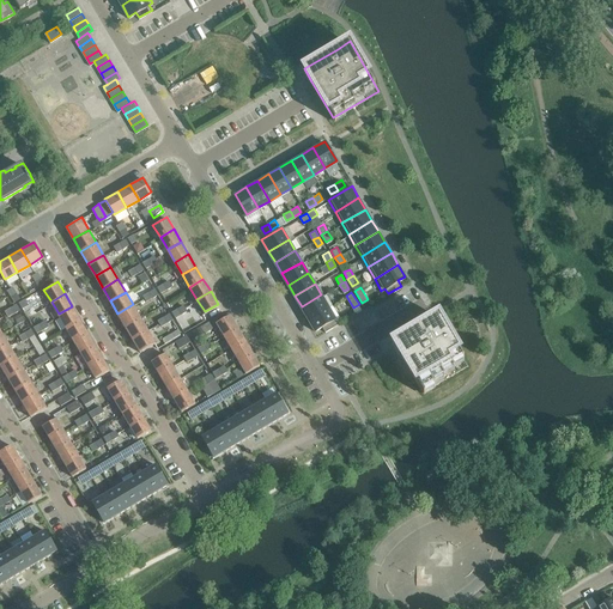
[(328,305),(321,294),(302,306),(308,317),(328,305)]
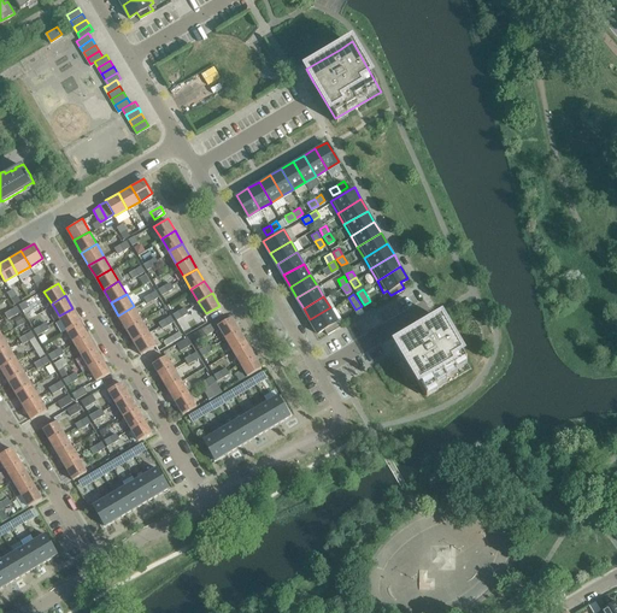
[(310,319),(317,331),(324,328),(327,332),(340,325),(339,323),(344,320),(334,305),(330,307),(310,319)]
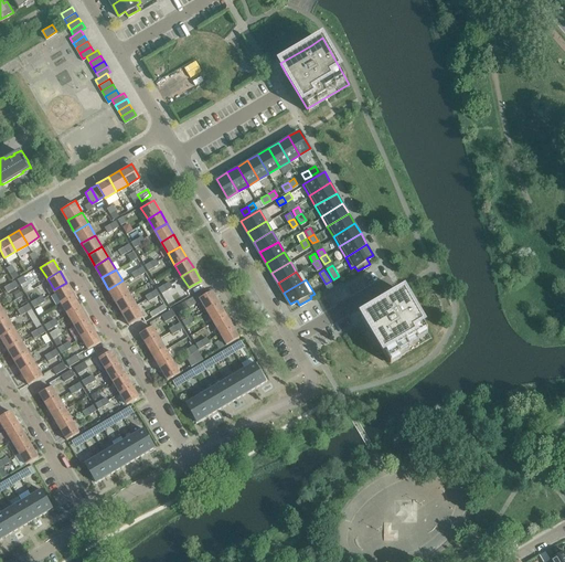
[(123,281),(108,289),(115,300),(129,292),(123,281)]
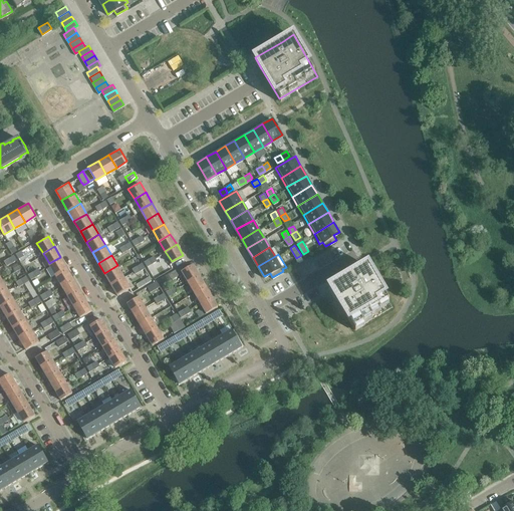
[(49,263),(55,274),(66,267),(60,257),(49,263)]
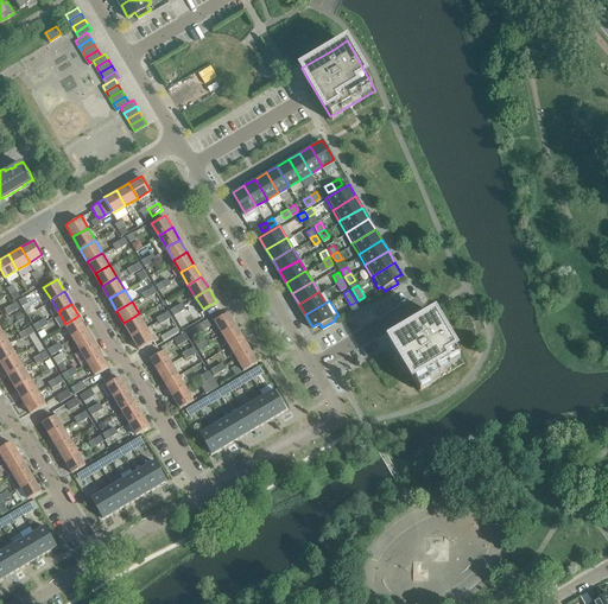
[(228,311),(214,319),(222,331),(235,324),(228,311)]
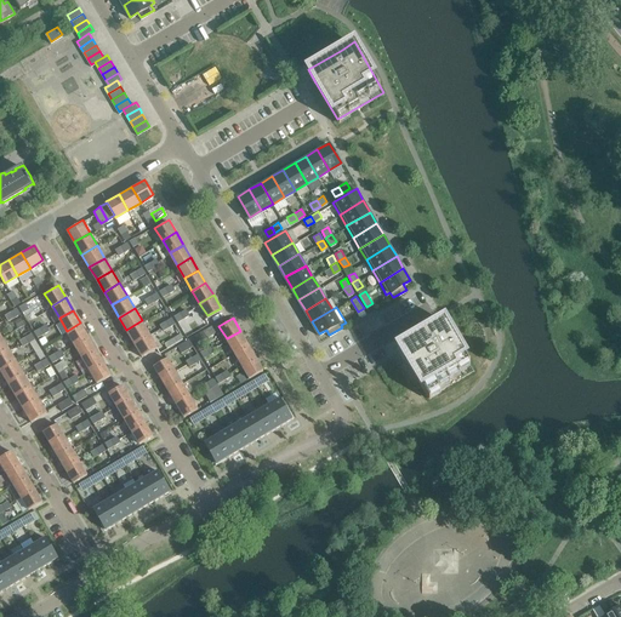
[(398,346),(428,396),(474,369),(444,319),(415,336),(398,346)]
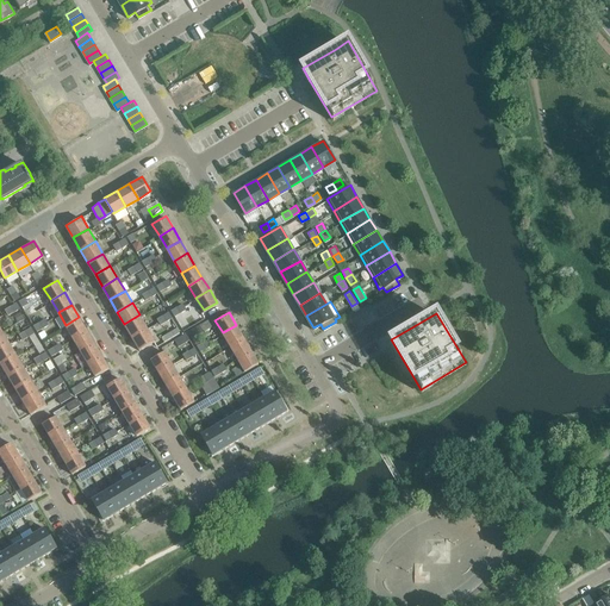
[(124,324),(131,336),(147,328),(139,314),(124,324)]
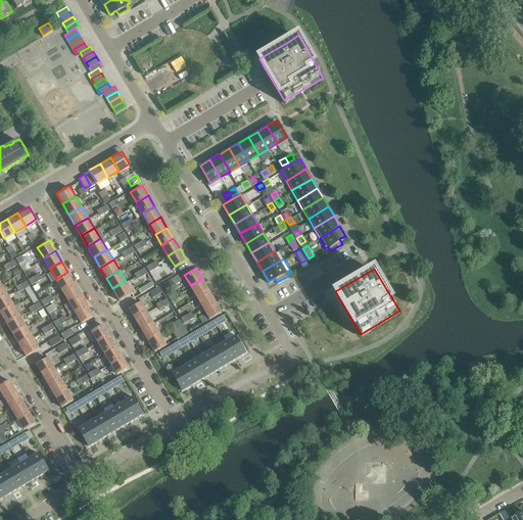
[(74,283),(67,272),(56,279),(62,289),(74,283)]
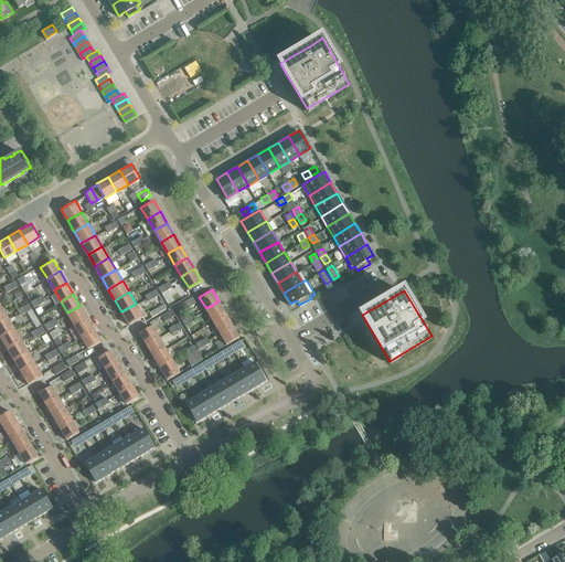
[(178,311),(189,306),(184,299),(174,306),(178,311)]
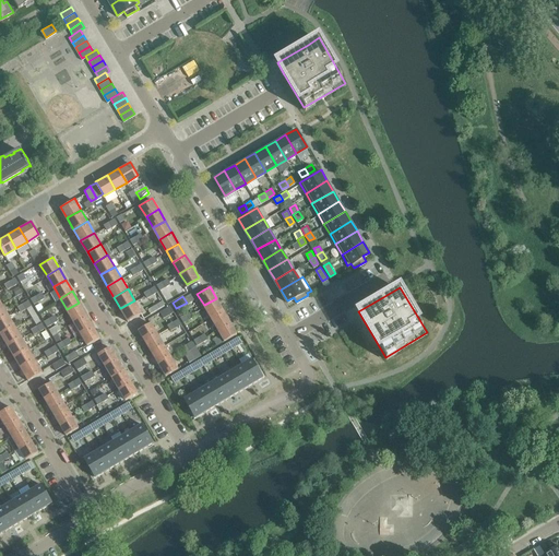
[(216,298),(204,305),(211,317),(223,309),(216,298)]
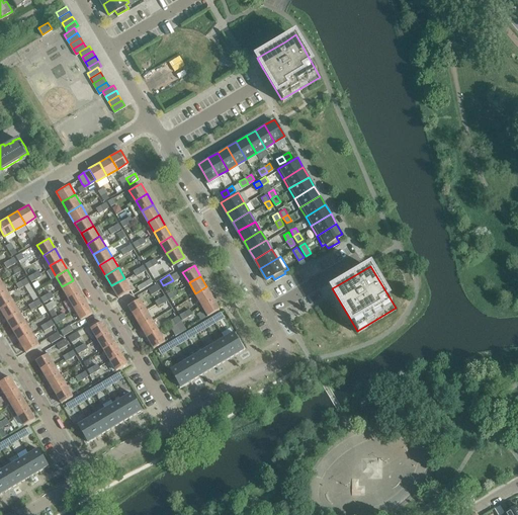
[(153,281),(150,277),(137,284),(140,288),(153,281)]
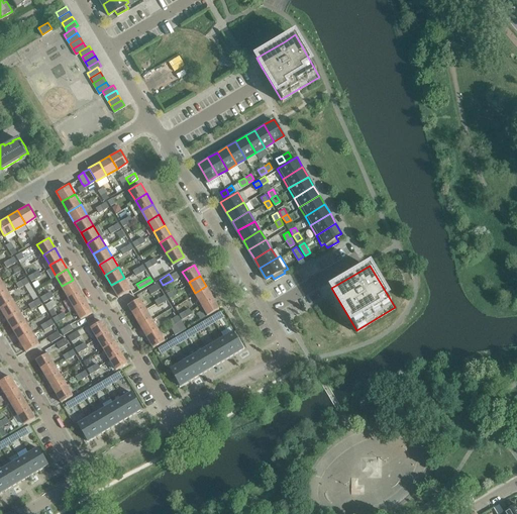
[(111,285),(118,296),(130,288),(124,278),(111,285)]
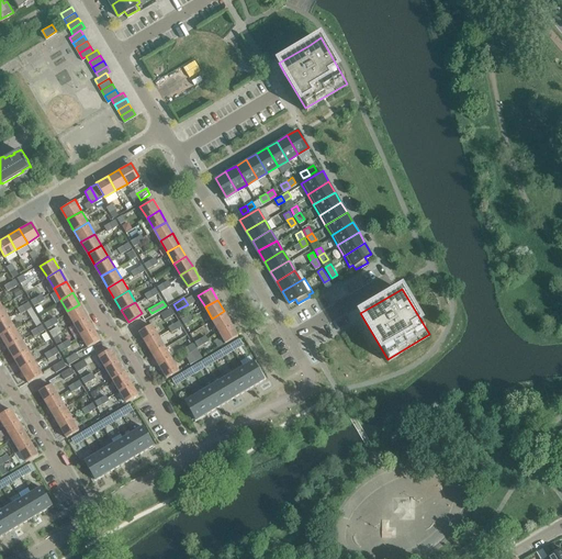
[(67,311),(74,323),(86,315),(79,304),(67,311)]
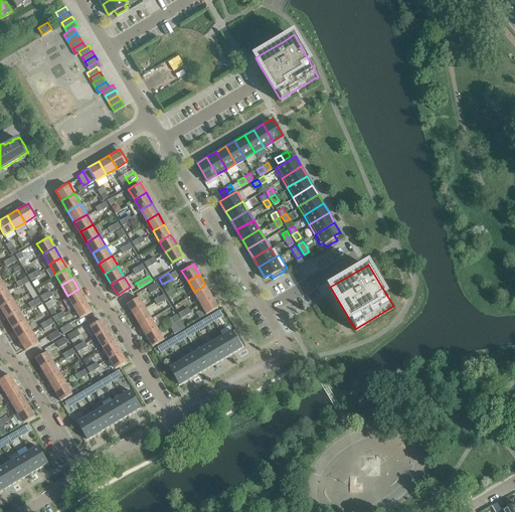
[(150,291),(160,286),(156,280),(147,286),(150,291)]
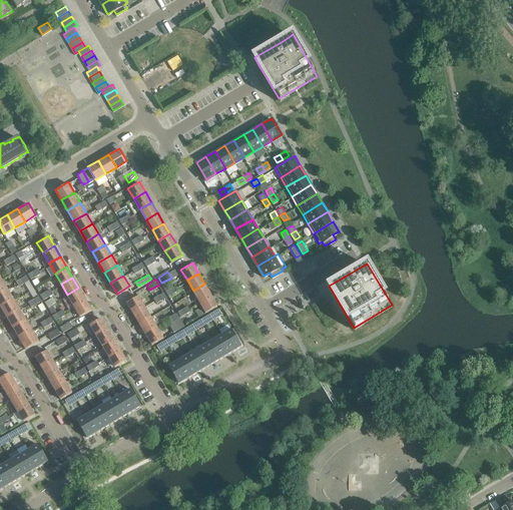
[(193,291),(199,301),(210,294),(204,284),(193,291)]
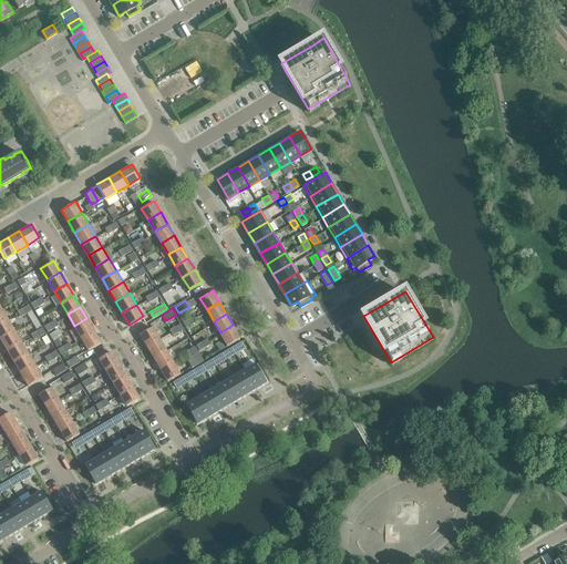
[(0,322),(0,336),(1,338),(14,330),(8,318),(0,322)]
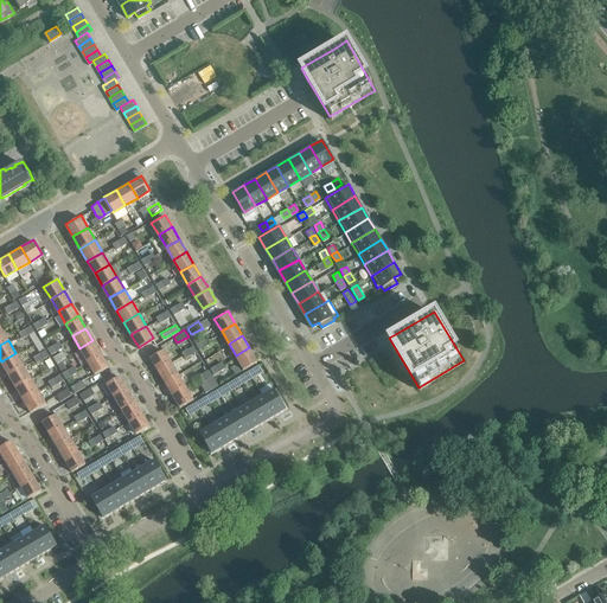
[(101,352),(93,340),(80,348),(87,360),(101,352)]
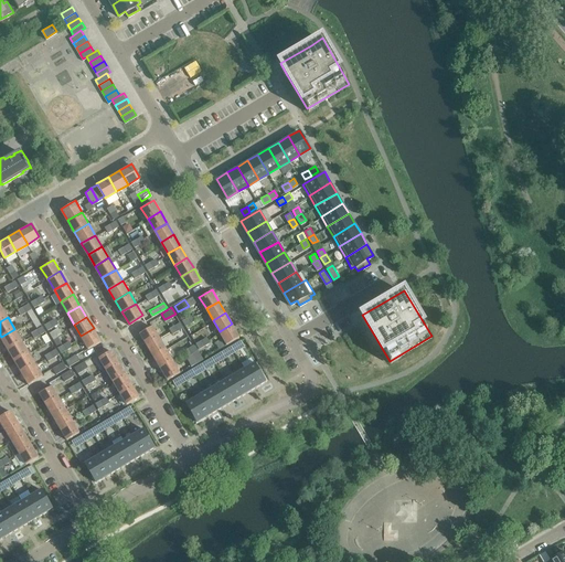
[(232,324),(220,331),(226,343),(238,336),(232,324)]
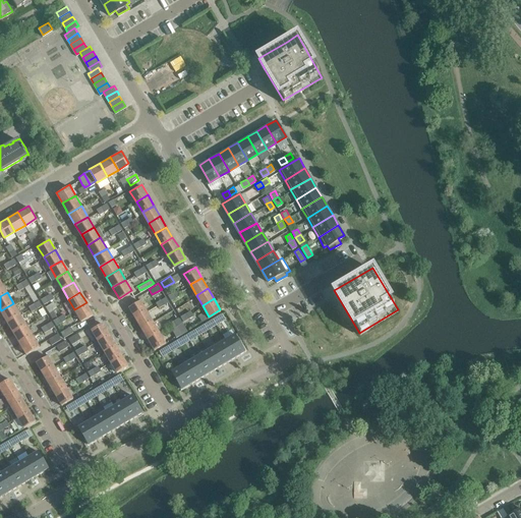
[(135,317),(147,310),(140,299),(129,306),(135,317)]
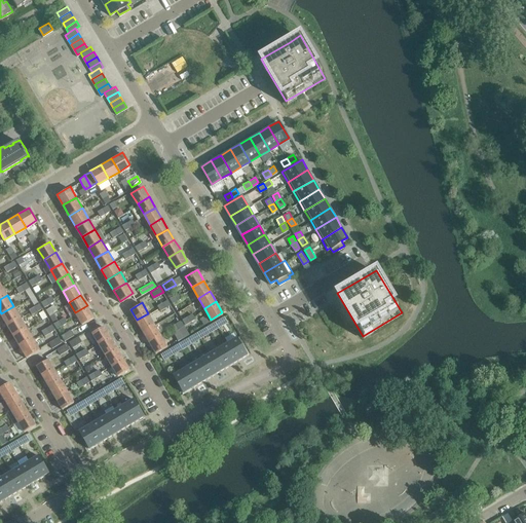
[(49,313),(58,309),(53,303),(45,308),(49,313)]
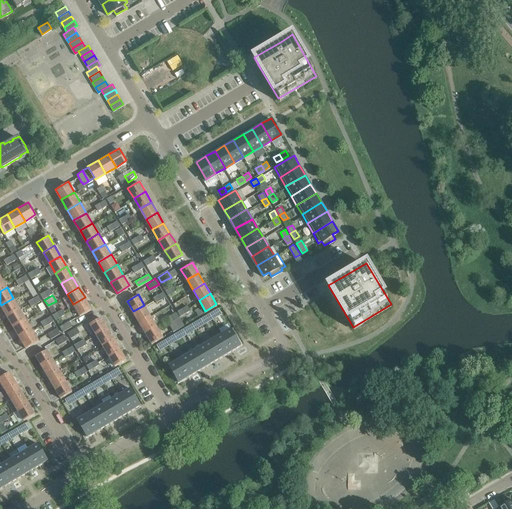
[(80,315),(91,308),(85,297),(73,304),(80,315)]
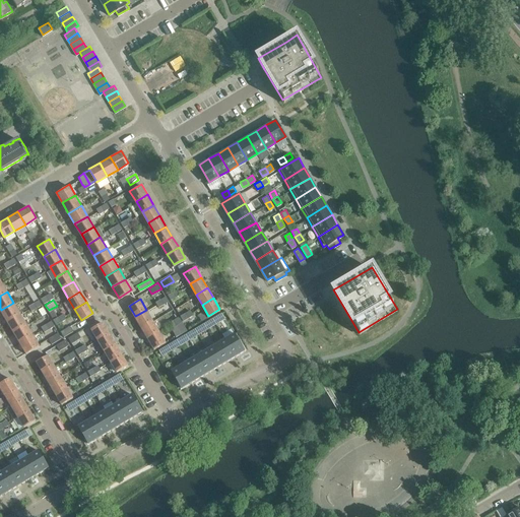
[(20,313),(13,303),(1,310),(7,321),(20,313)]
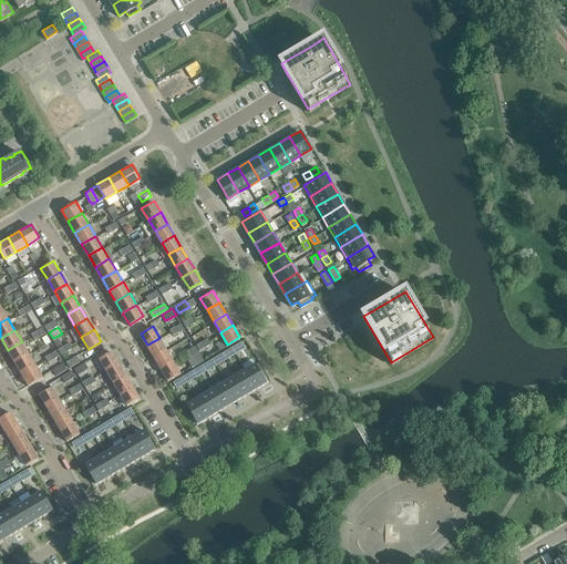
[(154,357),(166,349),(160,338),(147,345),(154,357)]
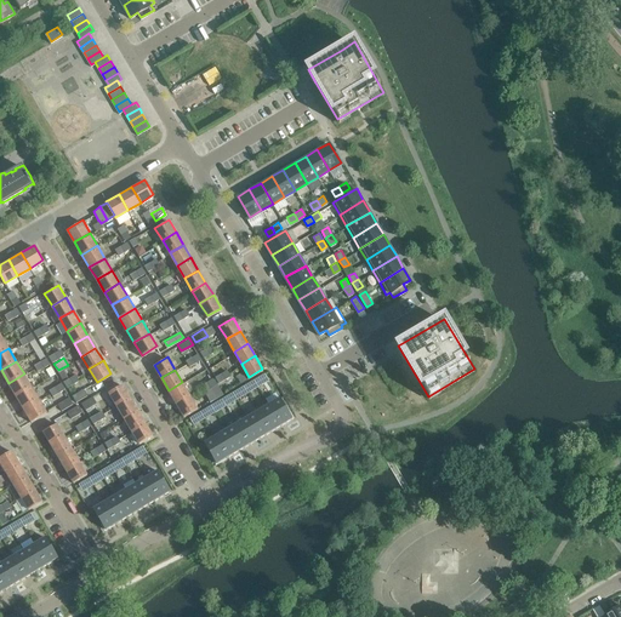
[(9,383),(16,395),(32,387),(24,373),(9,383)]
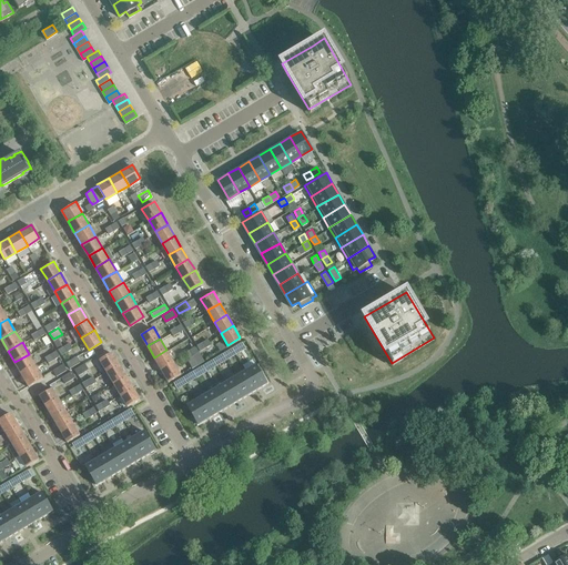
[(154,357),(161,369),(173,361),(166,350),(154,357)]
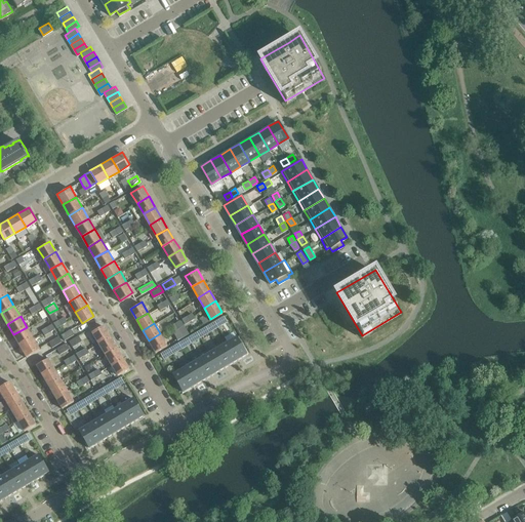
[(183,335),(188,332),(183,323),(183,324),(177,326),(183,335)]
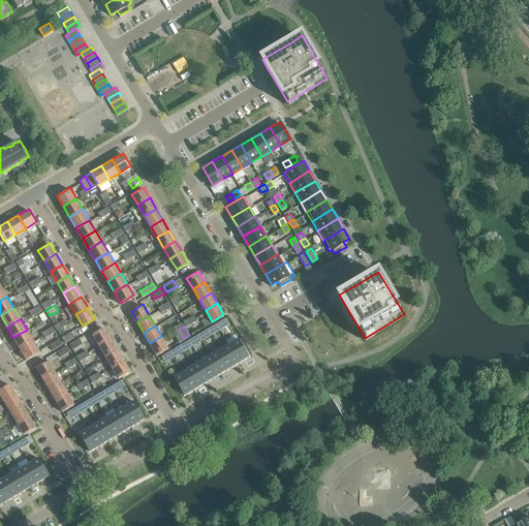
[(99,344),(111,338),(104,327),(92,334),(99,344)]
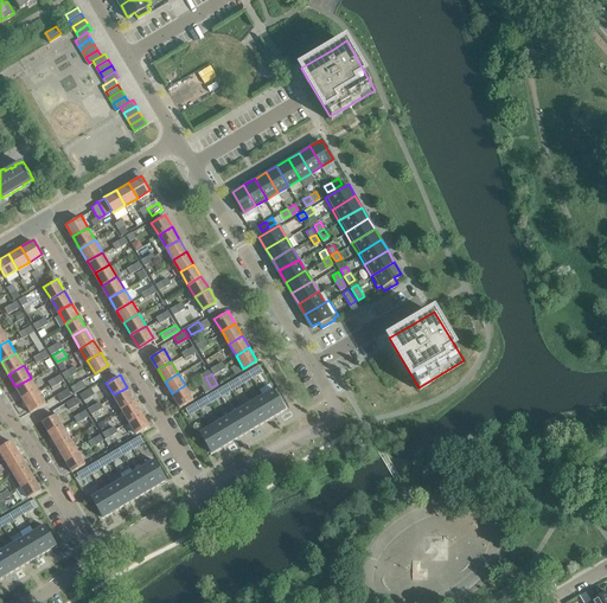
[(16,386),(23,398),(38,390),(31,378),(16,386)]
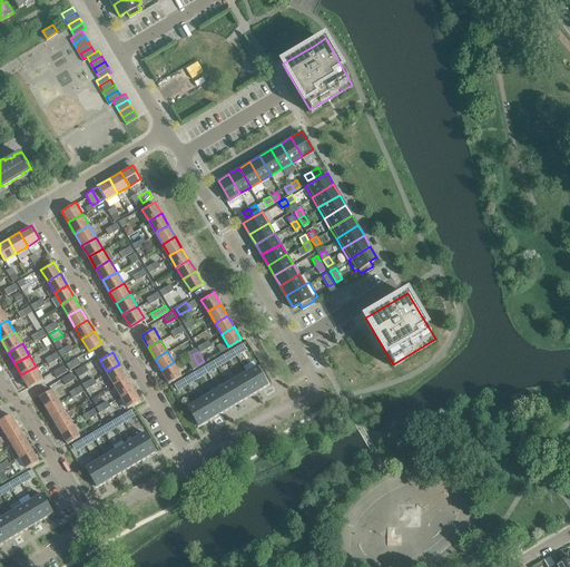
[(69,368),(80,361),(77,355),(66,362),(69,368)]
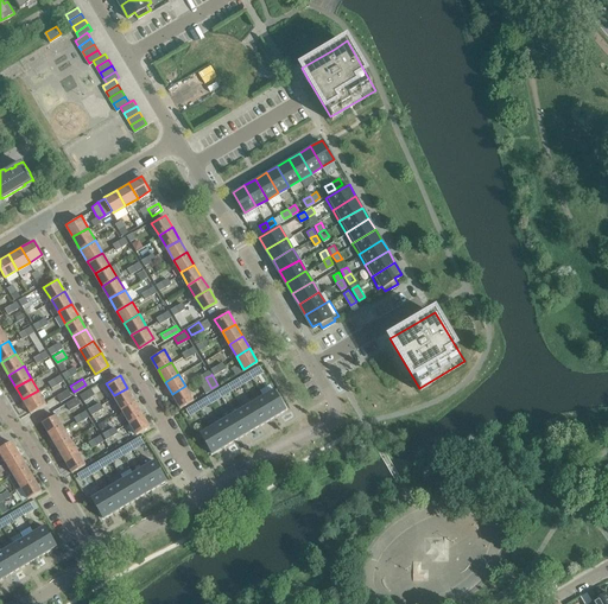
[(90,386),(80,393),(84,401),(95,394),(90,386)]
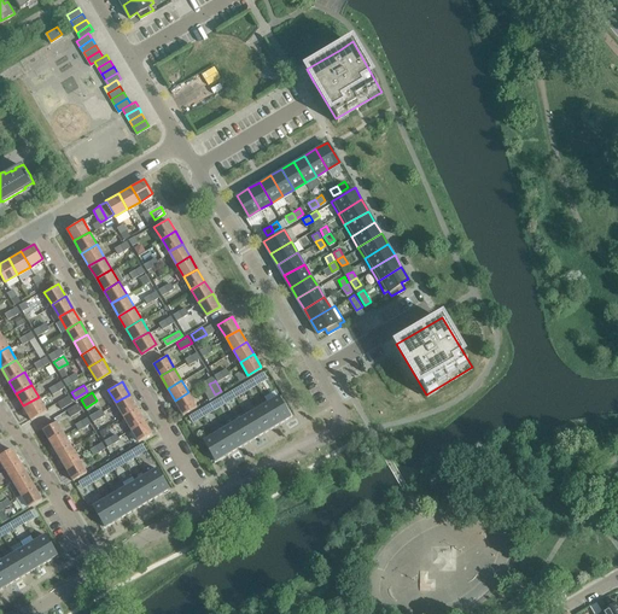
[(182,414),(197,405),(188,392),(175,401),(182,414)]
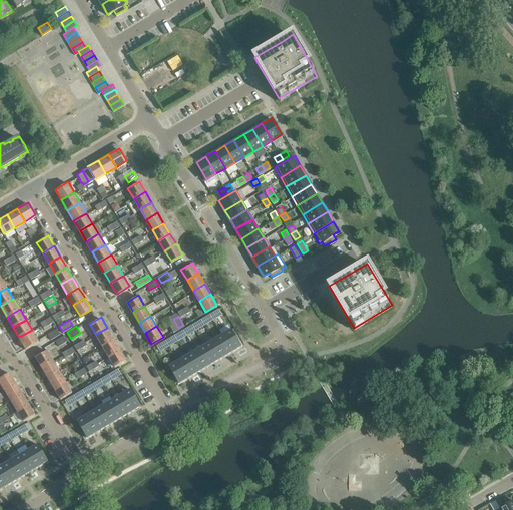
[(51,339),(60,333),(57,327),(47,333),(51,339)]
